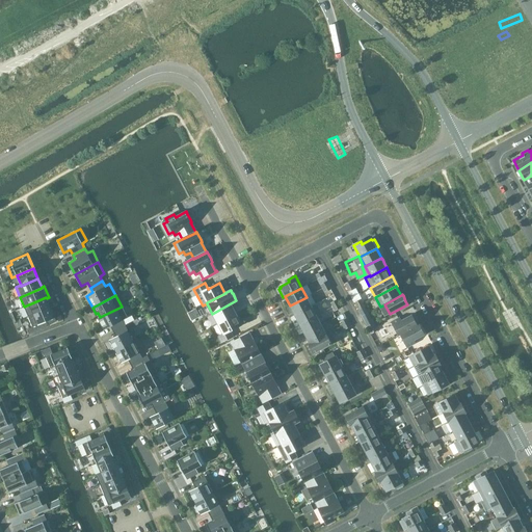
[(46,297),(24,307),(28,317),(51,308),(47,298),(46,297)]
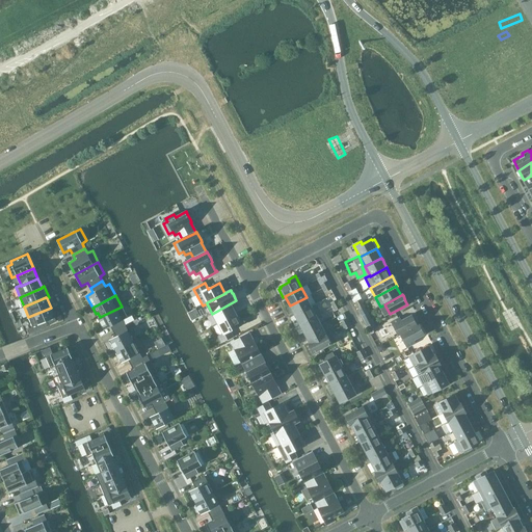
[(307,297),(290,306),(290,307),(293,313),(293,312),(295,315),(312,307),(307,297)]
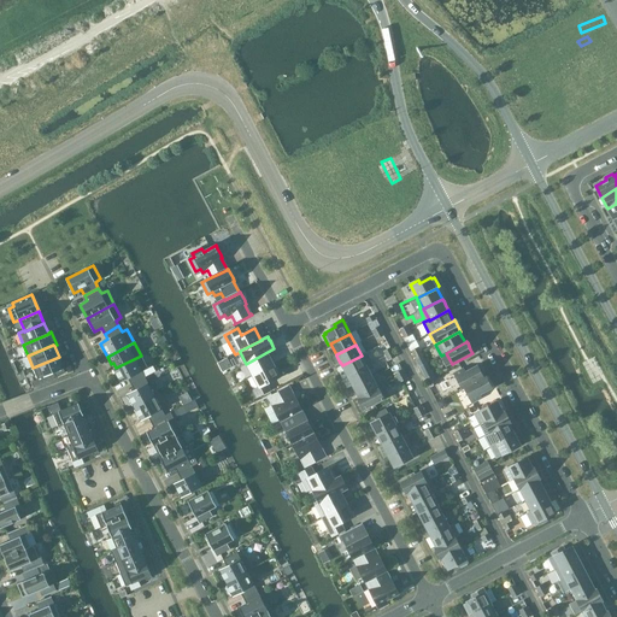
[(252,376),(274,364),(271,358),(277,354),(274,348),(246,364),(252,376)]
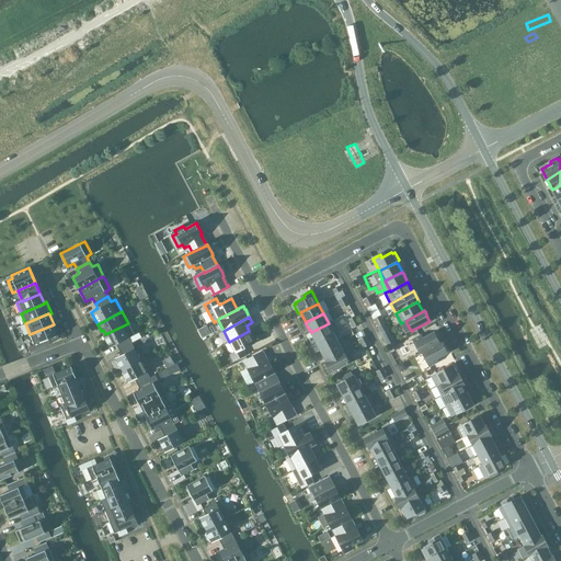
[(329,323),(311,332),(317,342),(333,333),(339,331),(333,321),(329,323)]
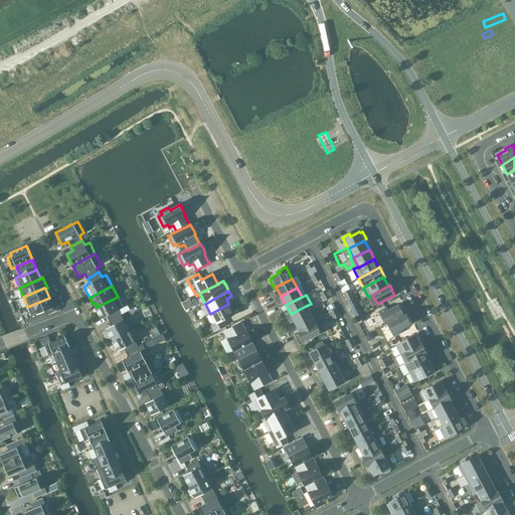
[(118,297),(97,307),(95,308),(101,320),(107,316),(110,321),(122,315),(119,310),(124,308),(118,297)]
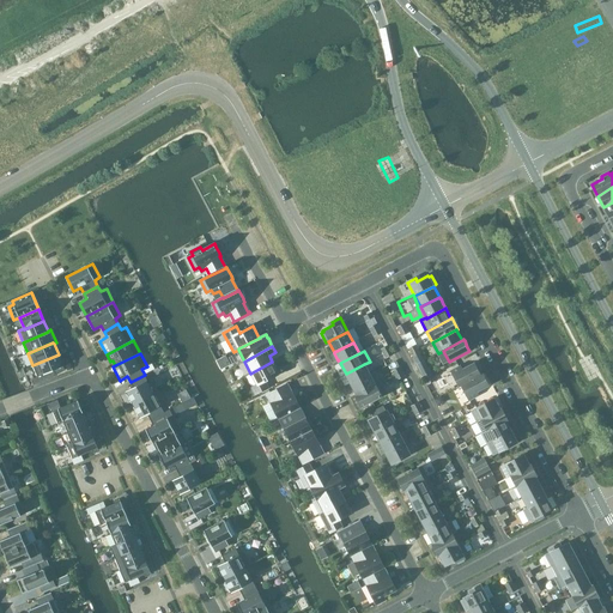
[(32,365),(38,377),(41,376),(46,375),(49,372),(54,371),(55,375),(65,370),(59,354),(32,365)]
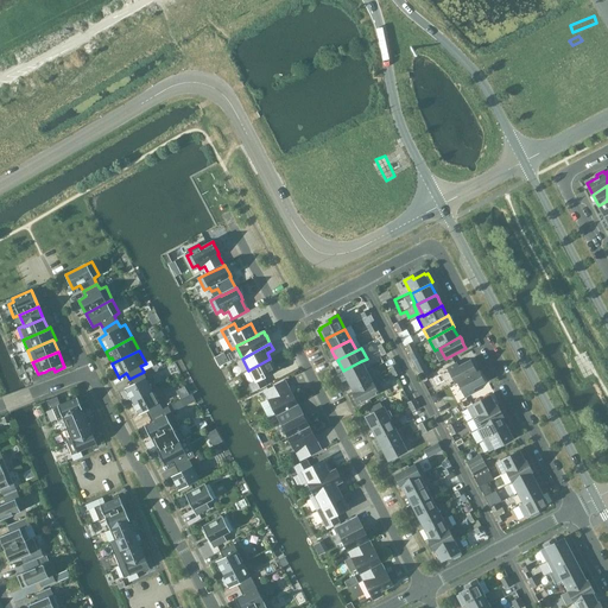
[(241,359),(232,362),(236,375),(246,372),(241,359)]
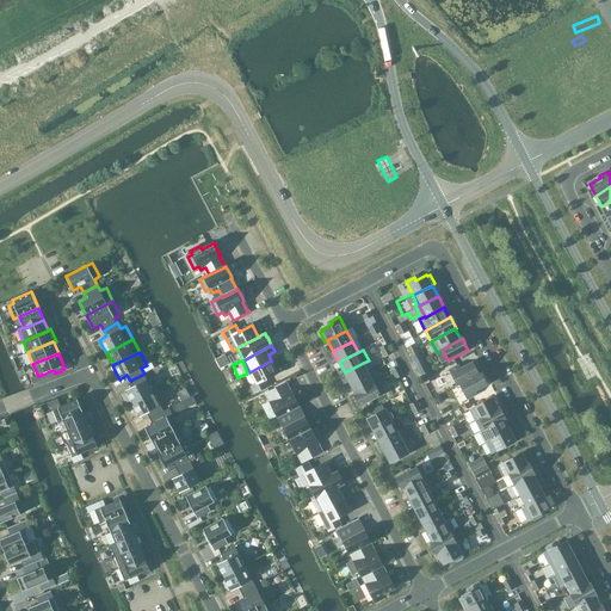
[(271,360),(250,372),(257,384),(251,387),(254,394),(269,387),(265,381),(278,374),(271,360)]
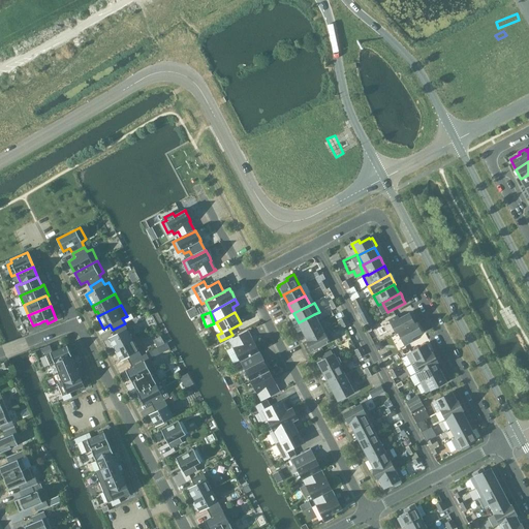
[(398,333),(414,323),(412,320),(413,320),(410,314),(410,315),(409,313),(399,319),(397,316),(390,320),(397,334),(398,333)]
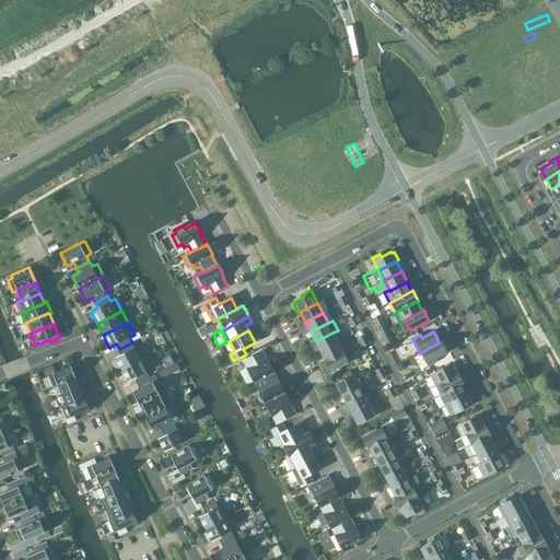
[(333,333),(316,341),(321,351),(338,342),(333,333)]
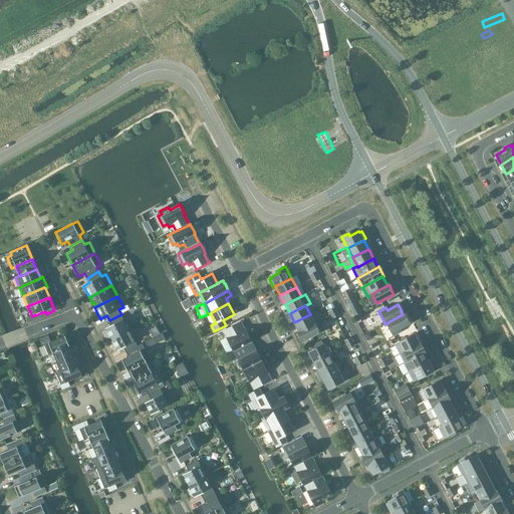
[(310,314),(294,322),(299,331),(319,321),(314,311),(310,314)]
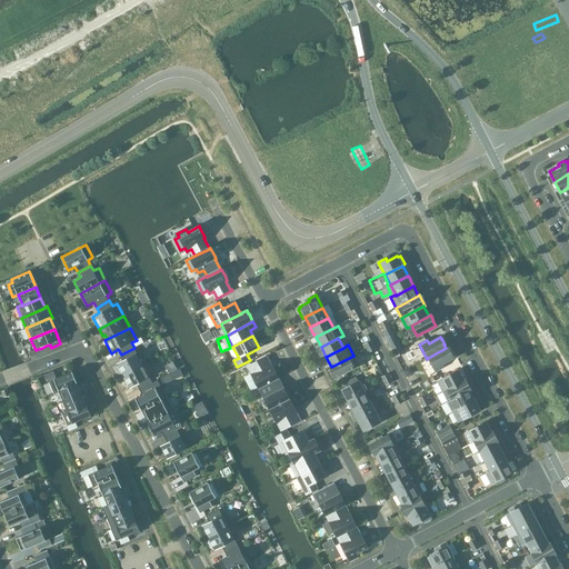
[(446,348),(428,358),(436,372),(445,368),(442,363),(453,358),(452,357),(453,357),(450,351),(448,347),(446,348)]
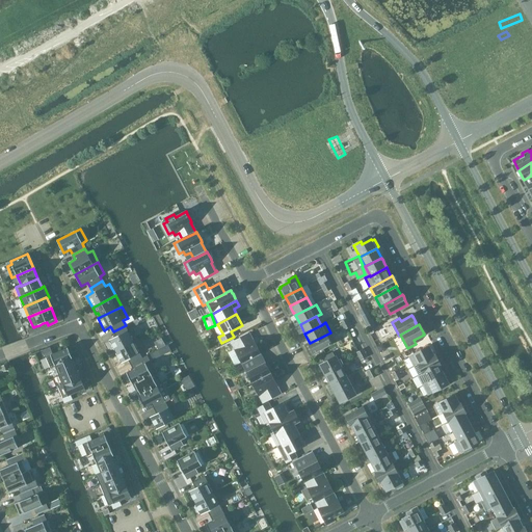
[(126,325),(113,331),(115,337),(109,340),(115,351),(138,339),(133,327),(128,330),(126,325)]
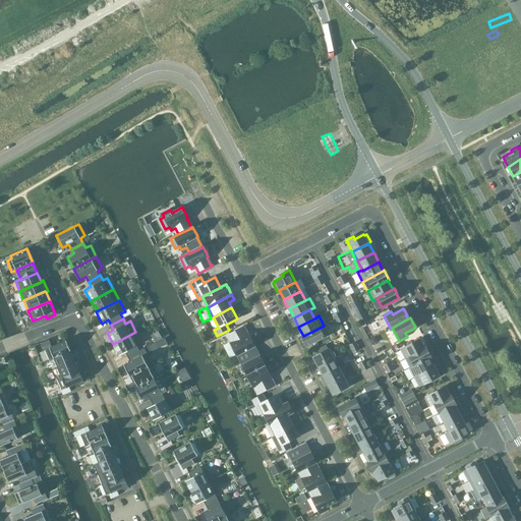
[(303,336),(302,337),(302,338),(305,343),(307,346),(329,335),(324,326),(303,336)]
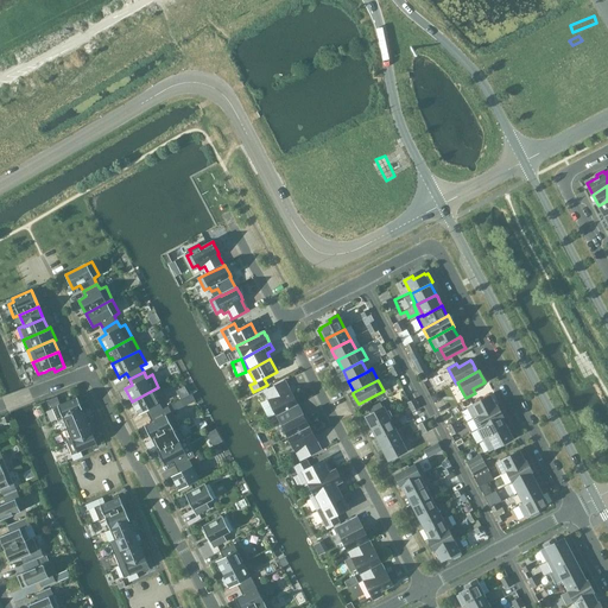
[(296,405),(298,404),(296,401),(297,401),(293,394),(293,396),(291,392),(290,393),(285,382),(286,381),(285,381),(265,392),(277,415),(296,405)]
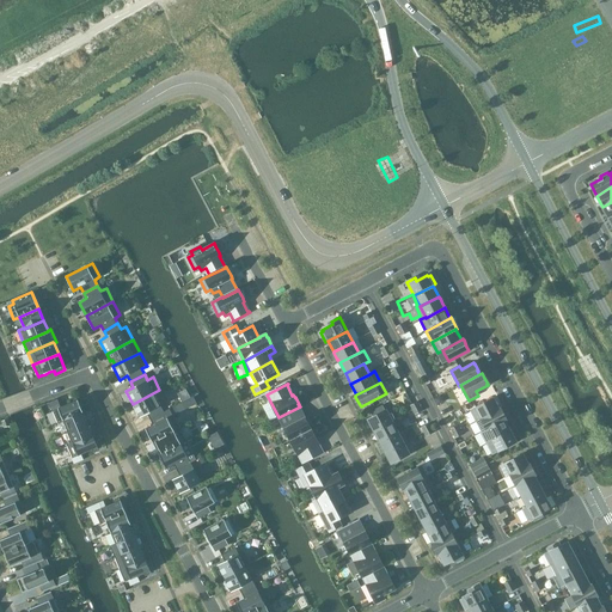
[(151,420),(164,412),(161,407),(166,404),(159,390),(133,404),(140,417),(147,414),(151,420)]
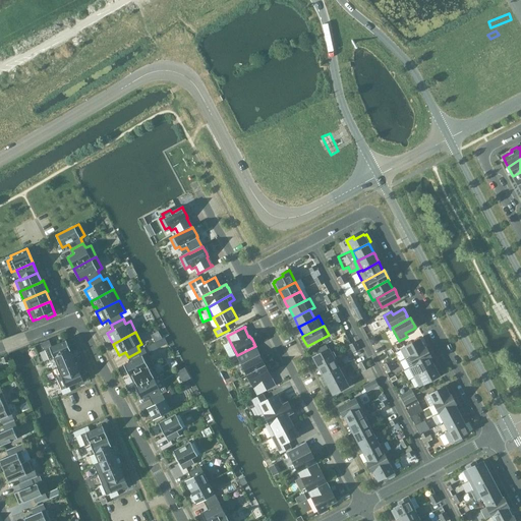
[(165,338),(156,343),(159,349),(168,345),(165,338)]
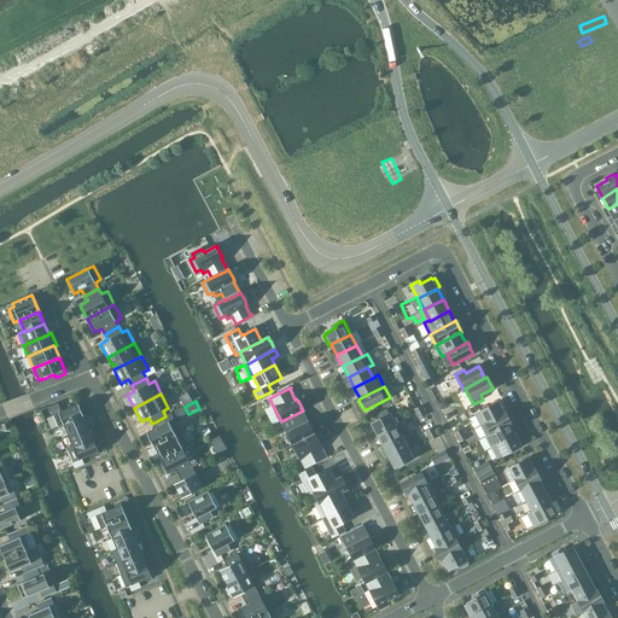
[(64,425),(83,417),(77,402),(71,404),(73,407),(59,413),(64,425)]
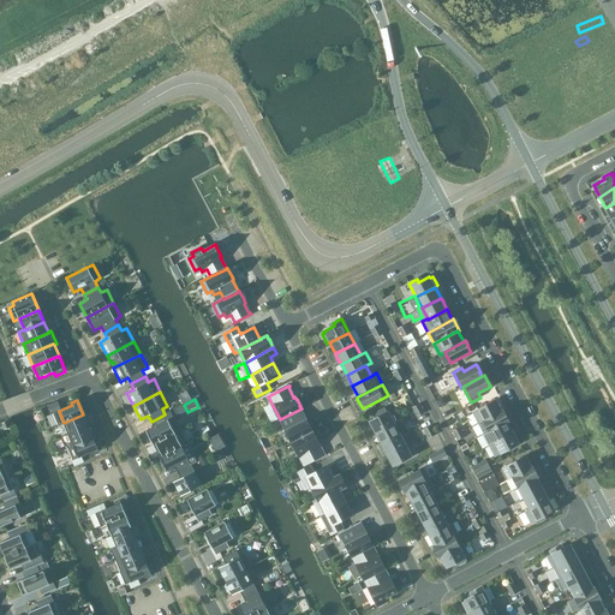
[(502,411),(496,400),(473,412),(478,423),(502,411)]
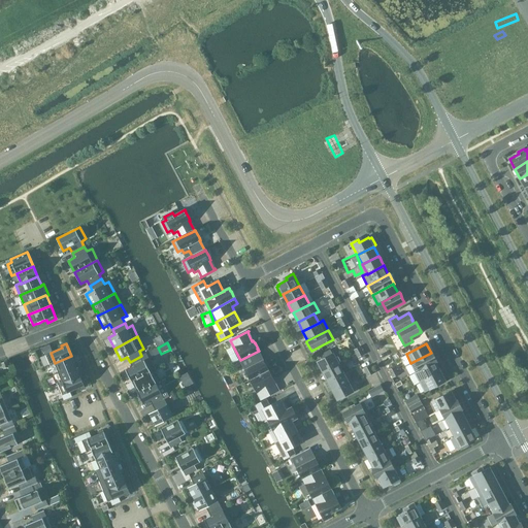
[(251,380),(269,370),(265,363),(263,360),(262,361),(257,352),(240,360),(251,380)]
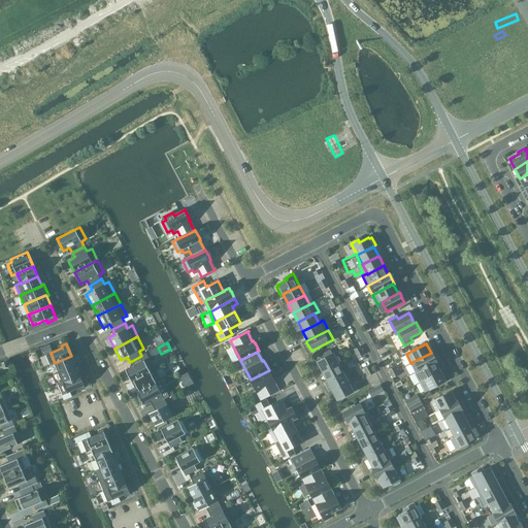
[(436,363),(437,362),(435,359),(435,358),(433,353),(432,353),(432,352),(431,353),(410,363),(416,373),(420,371),(436,362),(436,363)]
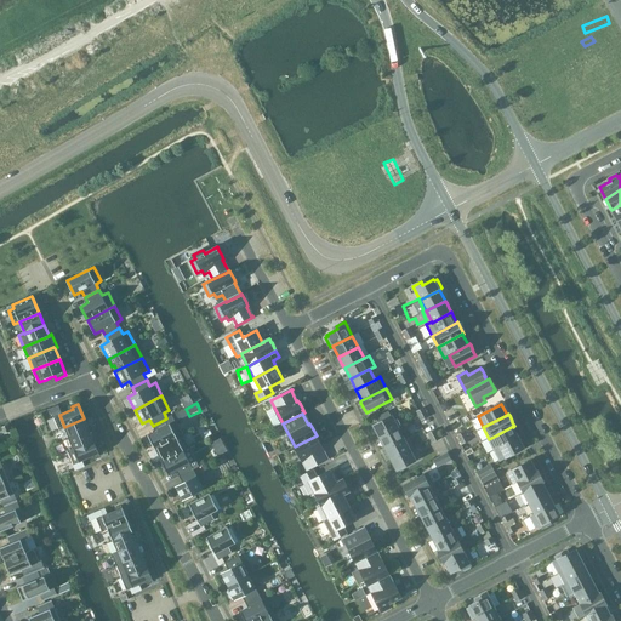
[(166,419),(153,426),(155,432),(148,436),(155,449),(182,434),(172,415),(166,419)]
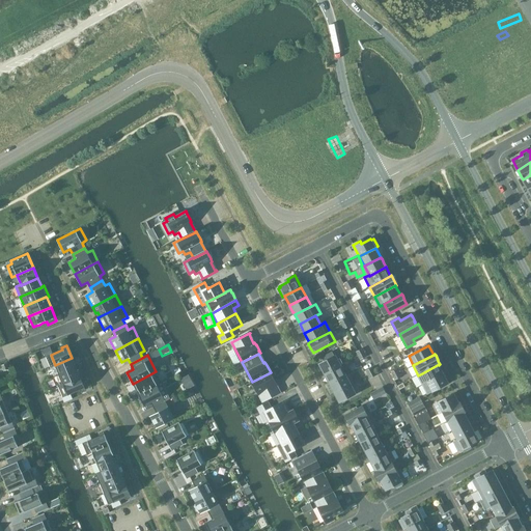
[(324,374),(340,365),(335,356),(319,364),(319,365),(319,366),(323,371),(324,374)]
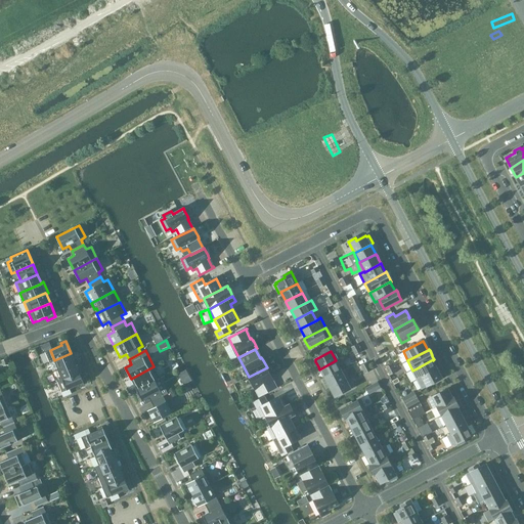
[(54,360),(58,369),(75,363),(71,353),(54,360)]
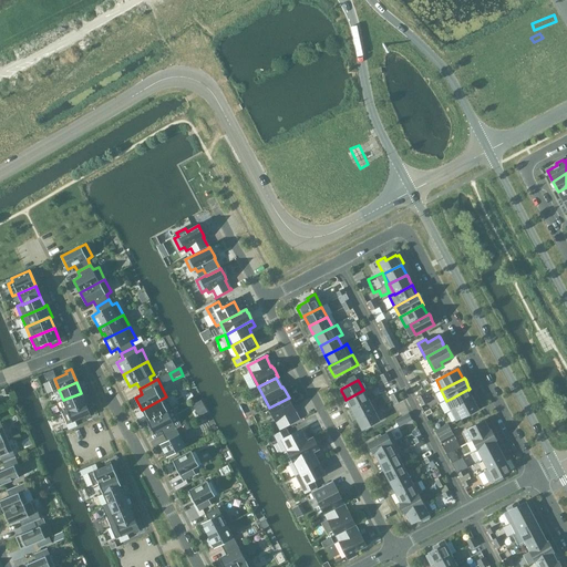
[(410,384),(413,394),(421,392),(418,382),(410,384)]
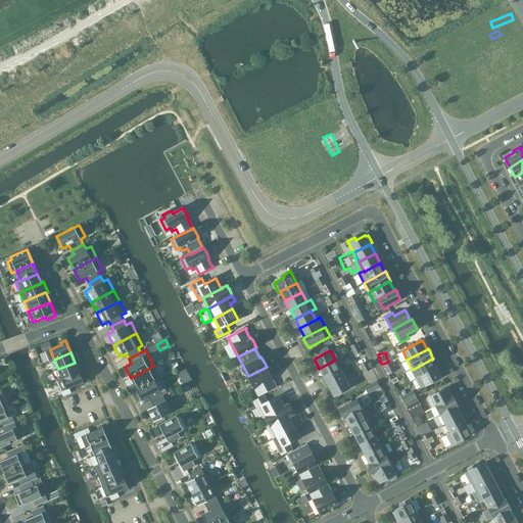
[(436,368),(432,360),(432,359),(416,368),(412,370),(411,370),(416,379),(436,368)]
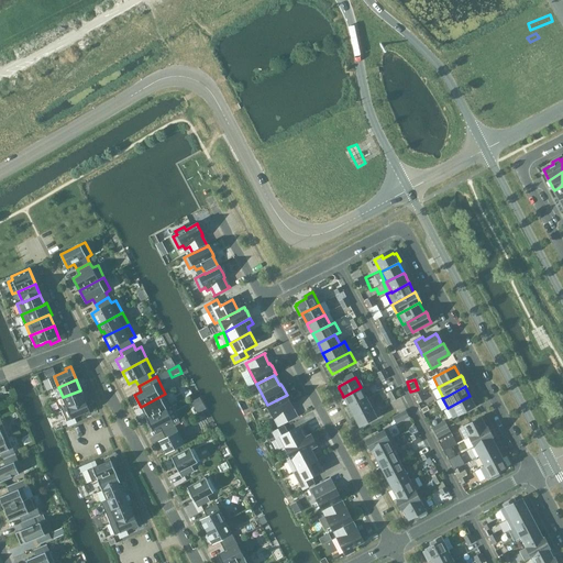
[(361,387),(343,397),(349,407),(366,397),(361,387)]
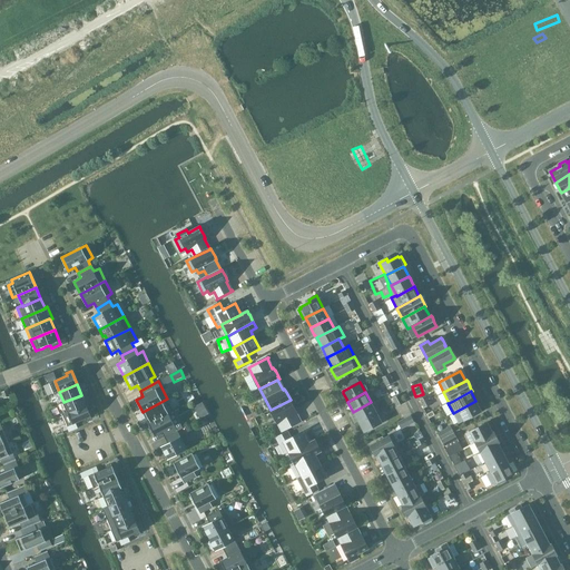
[(64,402),(58,404),(62,415),(86,405),(81,395),(64,402)]
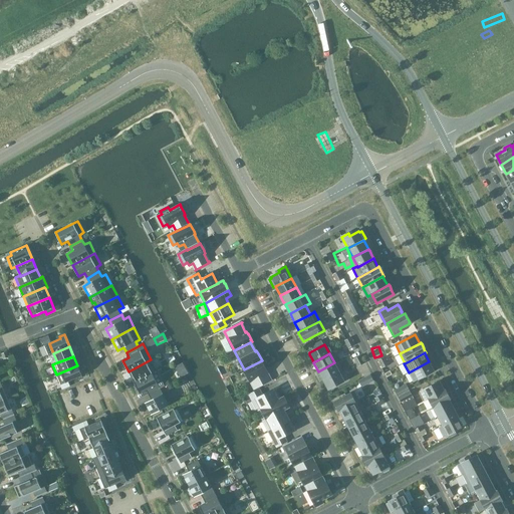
[(129,371),(132,377),(134,376),(136,380),(136,381),(152,372),(152,373),(157,370),(151,359),(129,371)]
